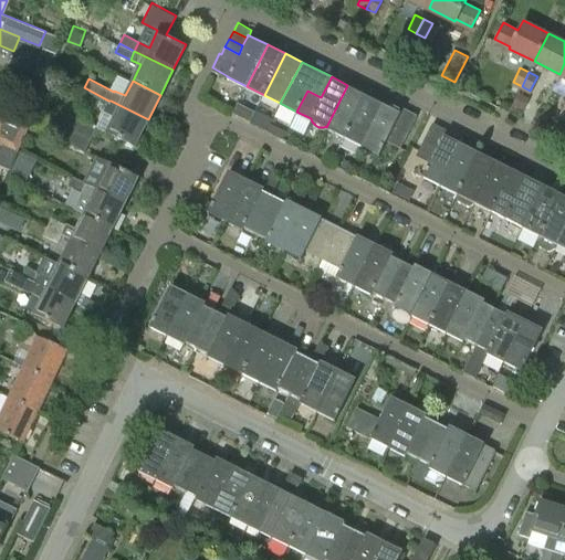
[(326,127),(345,136),(366,94),(347,85),(326,127)]
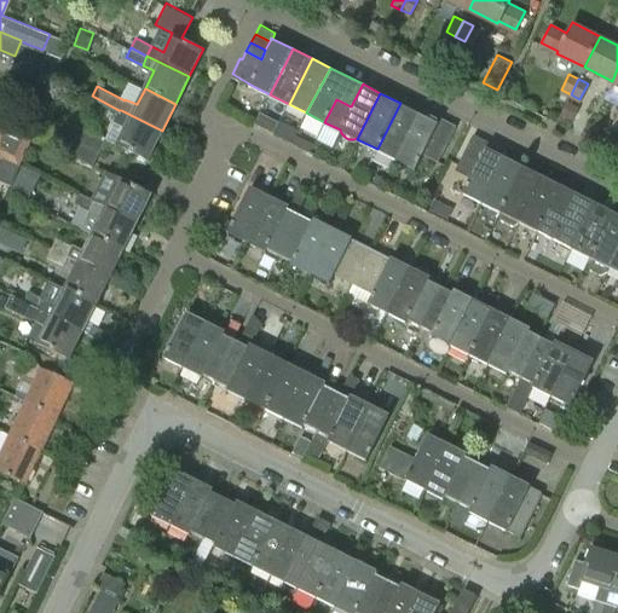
[(255,120),(271,126),(278,105),(263,99),(255,120)]
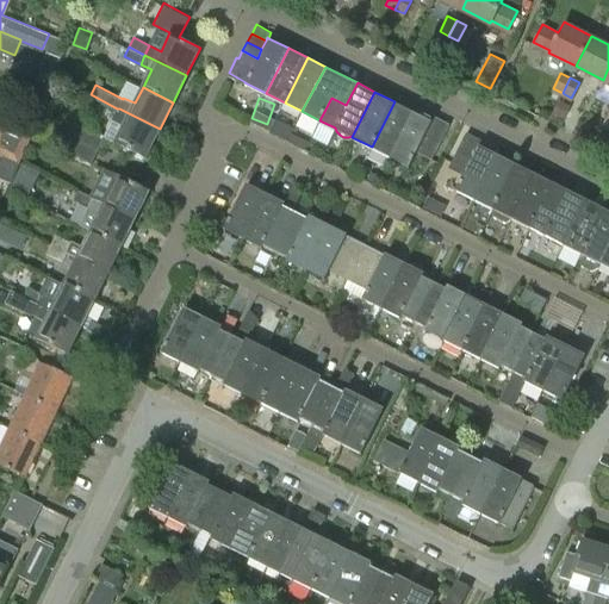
[(372,147),(391,156),(414,111),(395,101),(372,147)]
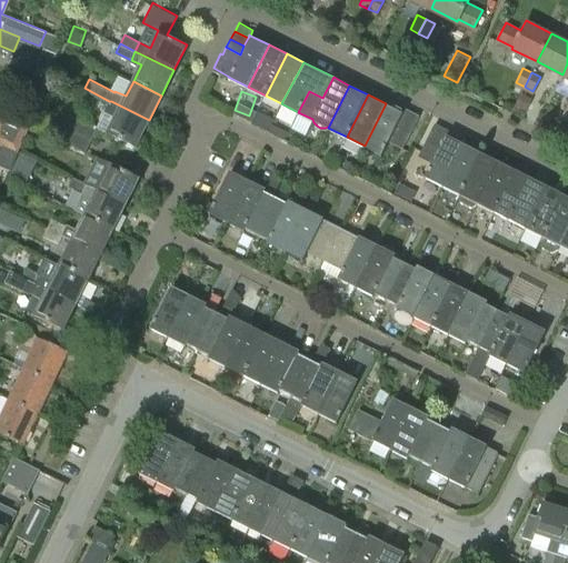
[(137,146),(149,120),(111,101),(109,101),(97,126),(137,146)]
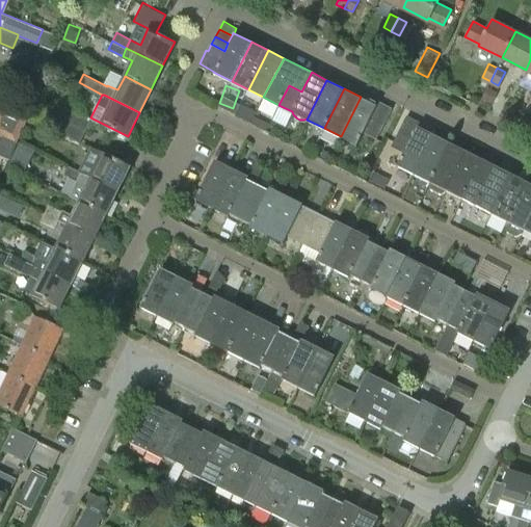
[(361,97),(341,136),(356,145),(364,130),(376,136),(380,129),(367,123),(371,114),(375,107),(376,105),(376,104),(361,97)]
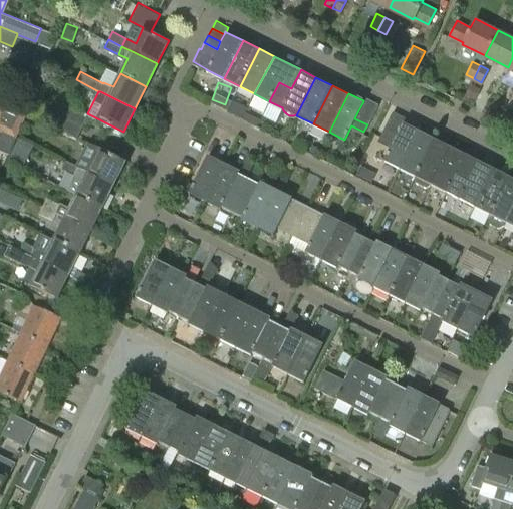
[(365,95),(363,100),(363,101),(362,103),(374,109),(378,102),(365,95)]
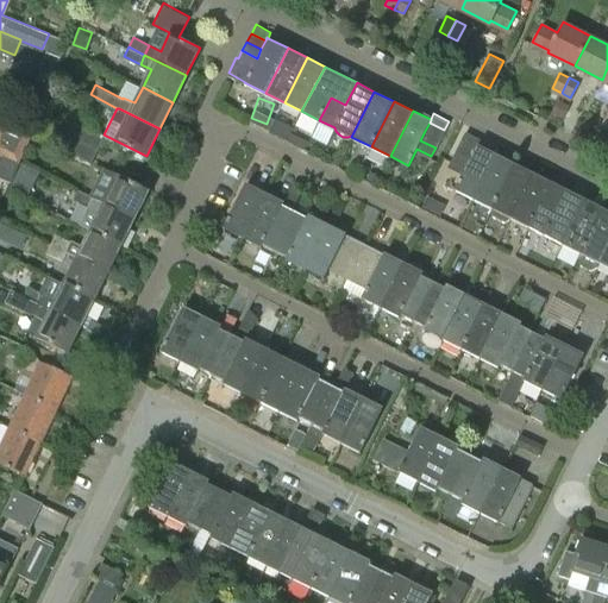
[(25,143),(32,129),(5,115),(0,126),(0,148),(14,155),(22,142),(25,143)]
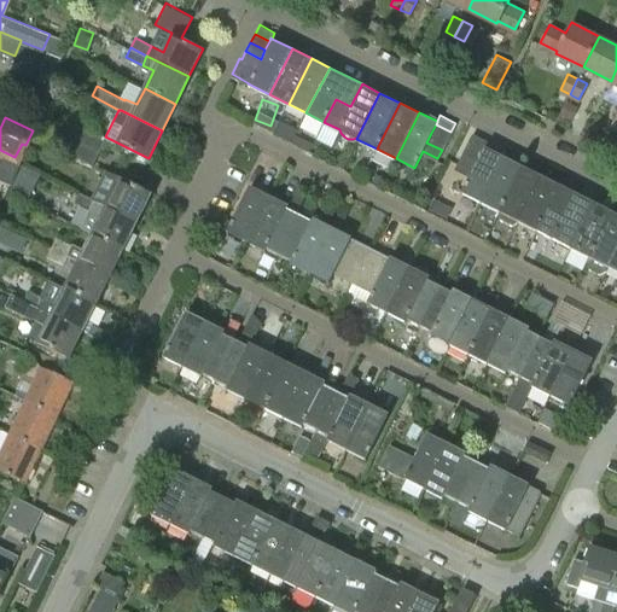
[(76,122),(69,135),(99,151),(106,138),(76,122)]
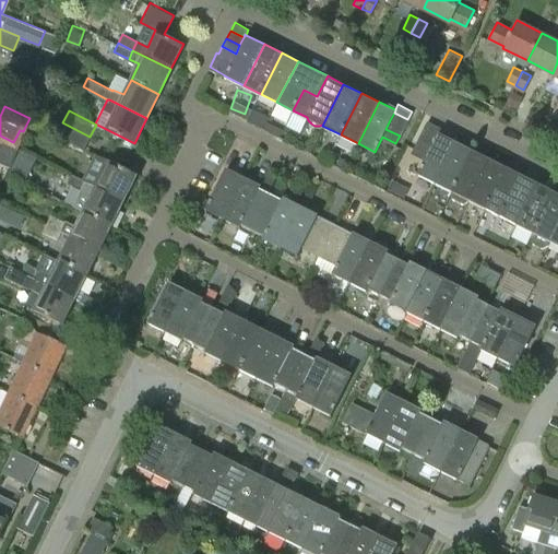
[(404,128),(407,119),(394,113),(390,120),(404,128)]
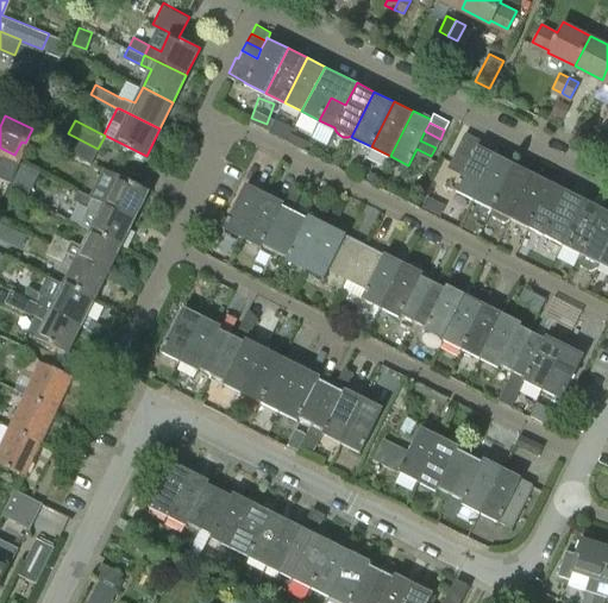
[(477,143),(477,144),(481,137),(465,130),(461,138),(476,145),(477,143)]
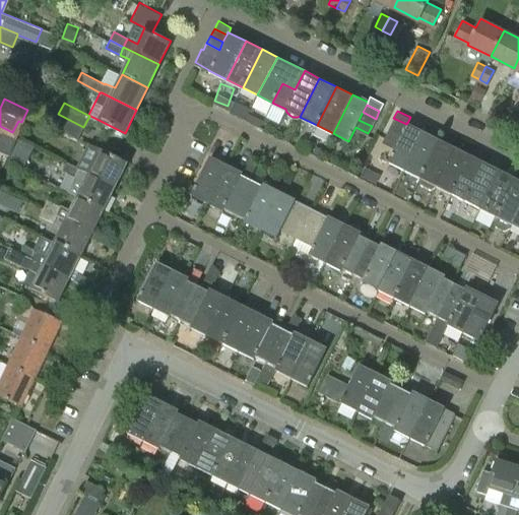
[(372,126),(376,119),(363,112),(359,120),(372,126)]
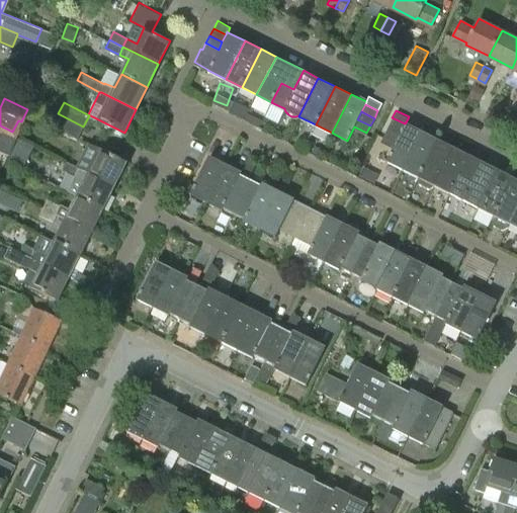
[(83,126),(58,113),(53,124),(78,137),(83,126)]
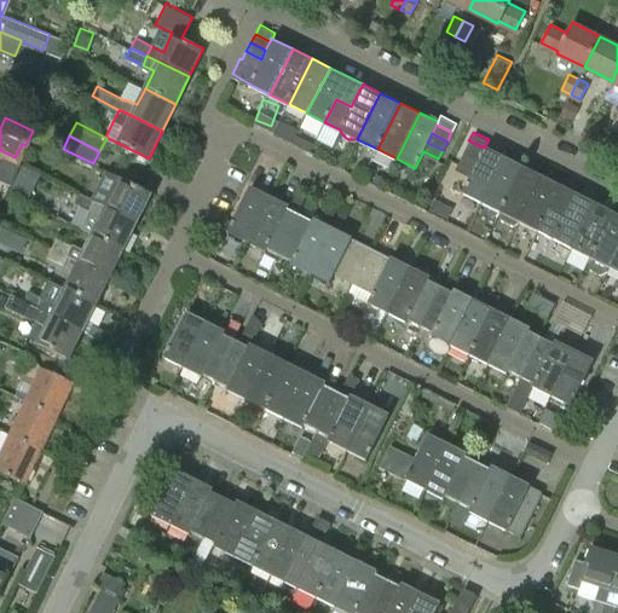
[(468,140),(463,150),(479,157),(484,148),(468,140)]
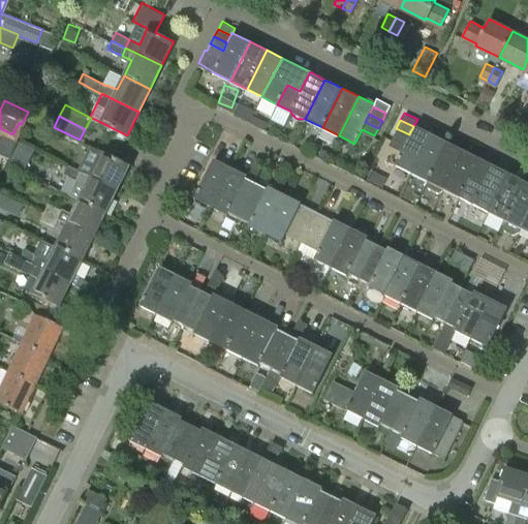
[(395,163),(411,172),(431,133),(414,125),(414,124),(413,126),(409,134),(405,142),(393,135),(389,143),(402,150),(395,163)]
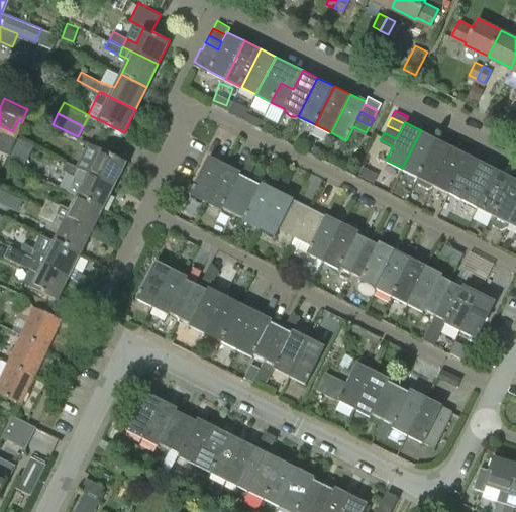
[(387,125),(384,132),(396,138),(400,131),(387,125)]
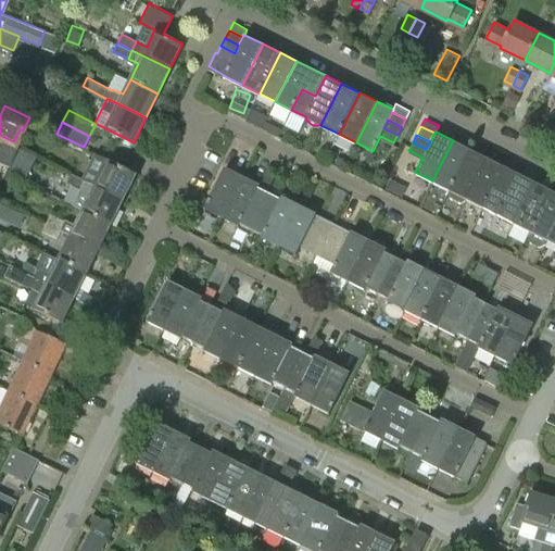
[(432,180),(450,189),(451,190),(471,149),(453,140),(432,180)]
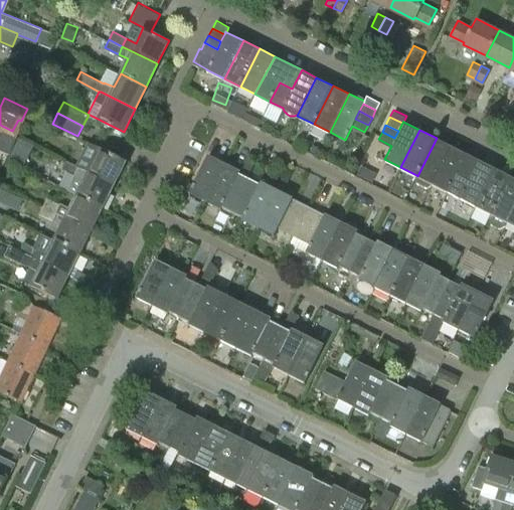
[(432,183),(435,184),(454,147),(437,138),(417,176),(416,175),(416,180),(426,185),(432,183)]
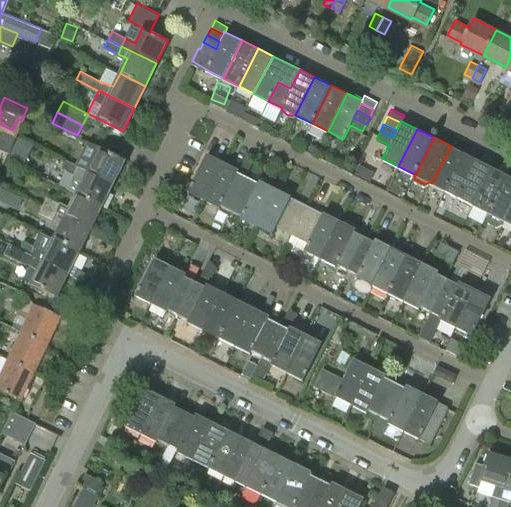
[(78,164),(113,182),(125,159),(89,141),(78,164)]
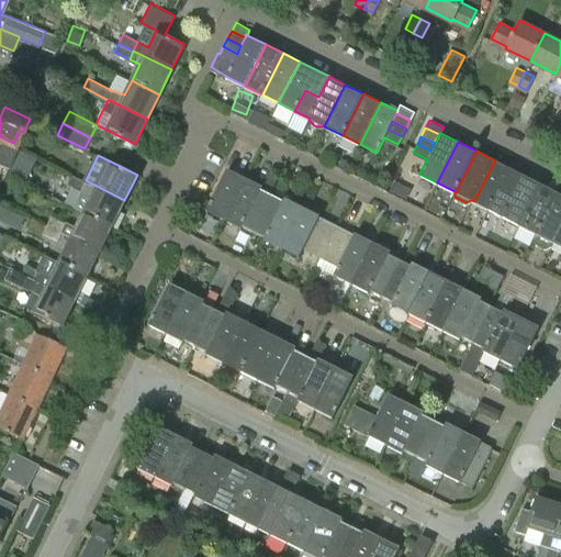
[(474,201),(489,209),(497,192),(504,196),(507,189),(515,192),(524,175),(495,160),(474,201)]
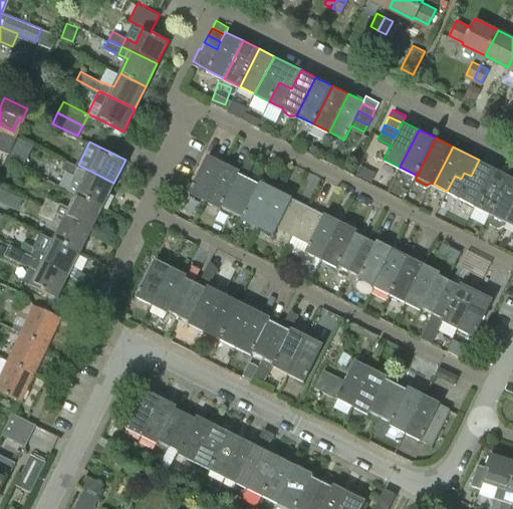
[(232,210),(249,178),(246,176),(258,154),(247,152),(239,169),(224,162),(205,199),(221,208),(222,205),(232,210)]
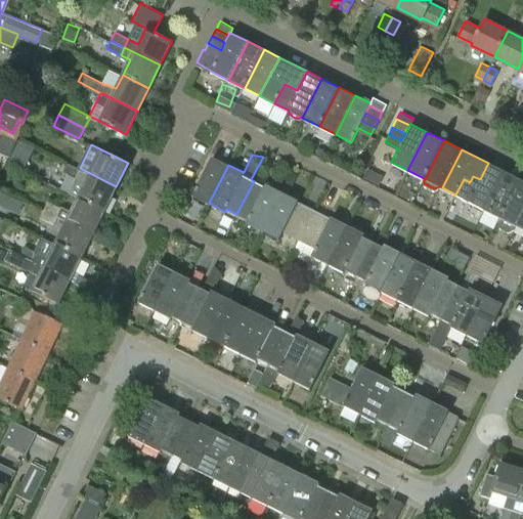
[(192,195),(209,203),(228,165),(212,157),(192,195)]
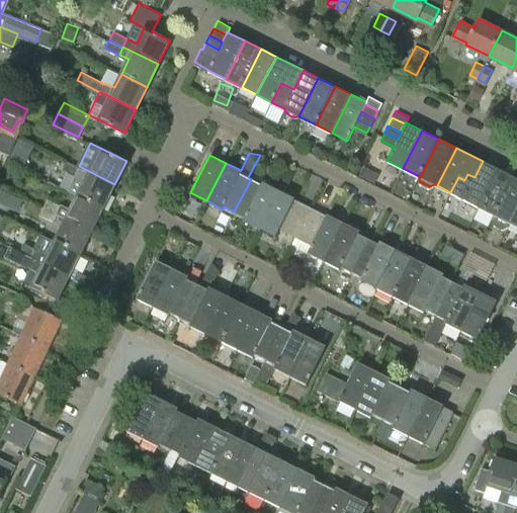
[(114,184),(79,166),(67,160),(63,168),(75,174),(68,190),(78,195),(103,208),(114,184)]
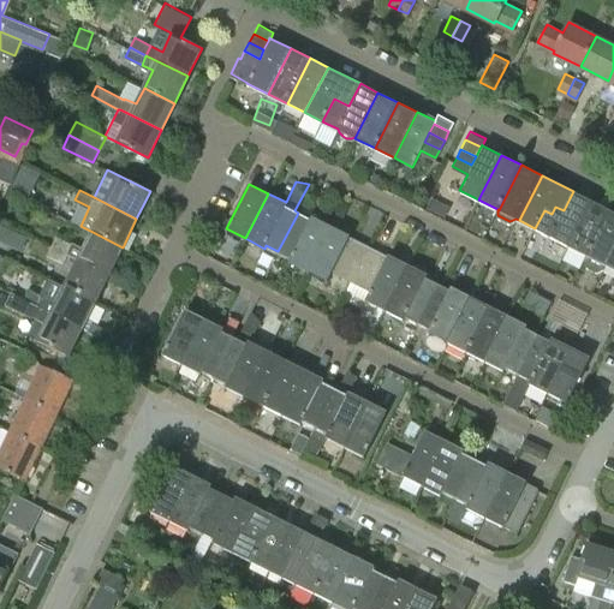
[(535,228),(570,246),(591,201),(573,191),(564,210),(555,207),(552,214),(544,210),(535,228)]
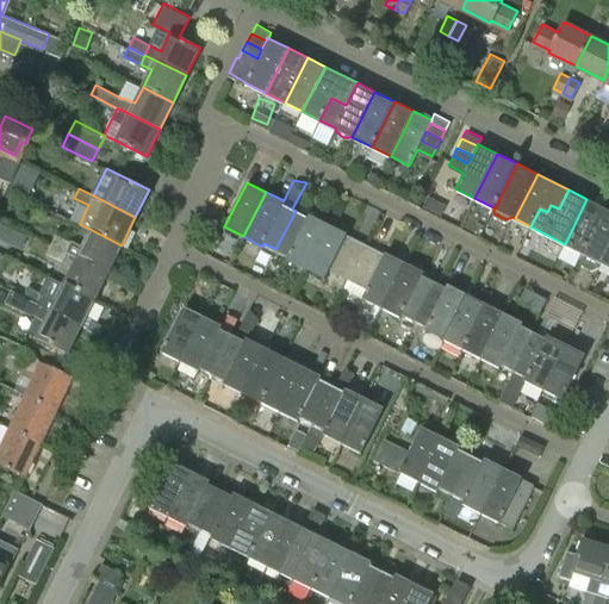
[(565,244),(580,251),(583,253),(606,209),(586,199),(565,244)]
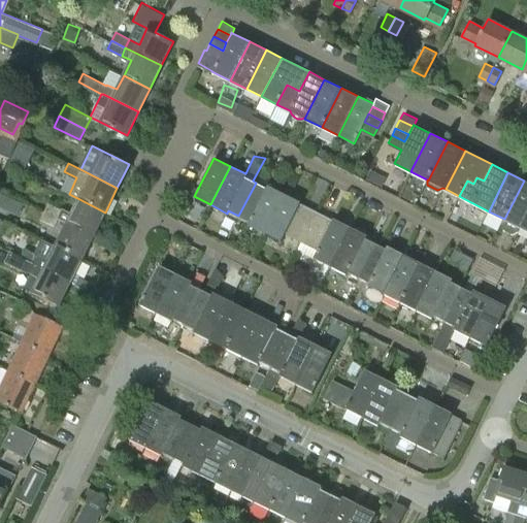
[(520,227),(521,227),(526,215),(526,182),(524,181),(504,219),(502,218),(501,221),(502,228),(513,232),(518,229),(520,227)]
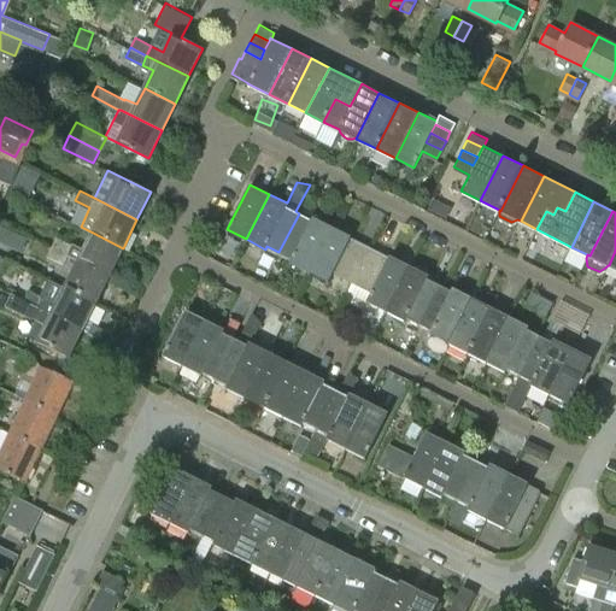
[(289,262),(308,271),(332,225),(312,216),(311,219),(299,213),(279,252),(291,258),(289,262)]
